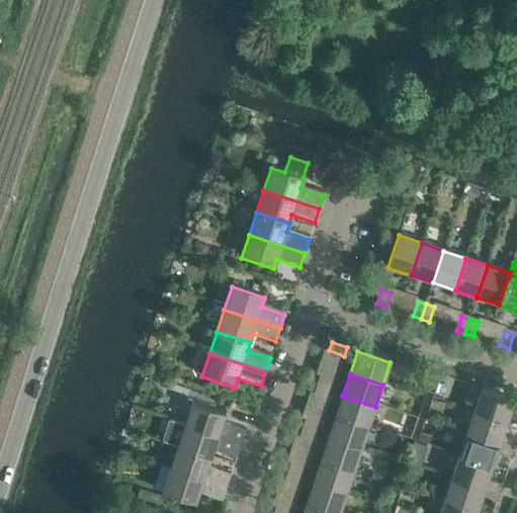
[(320,378),(317,387),(332,392),(335,382),(320,378)]
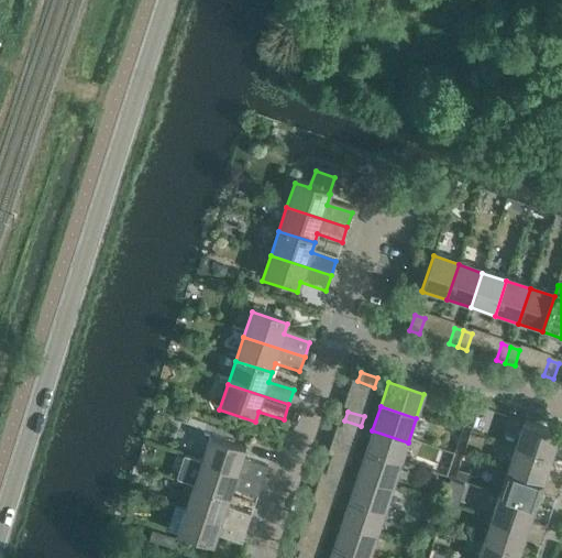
[(492,422),(474,415),(470,429),(487,435),(492,422)]
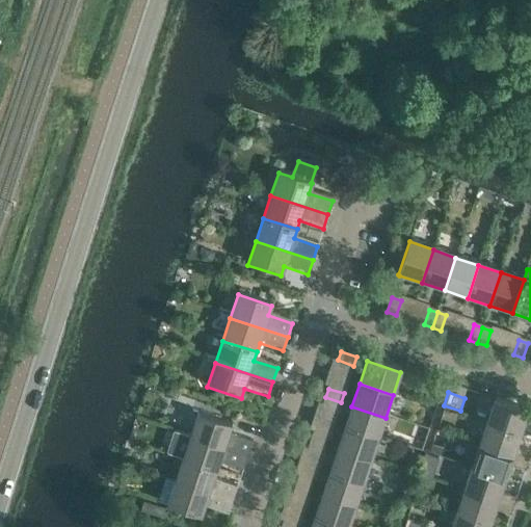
[(325,397),(322,405),(338,410),(341,402),(325,397)]
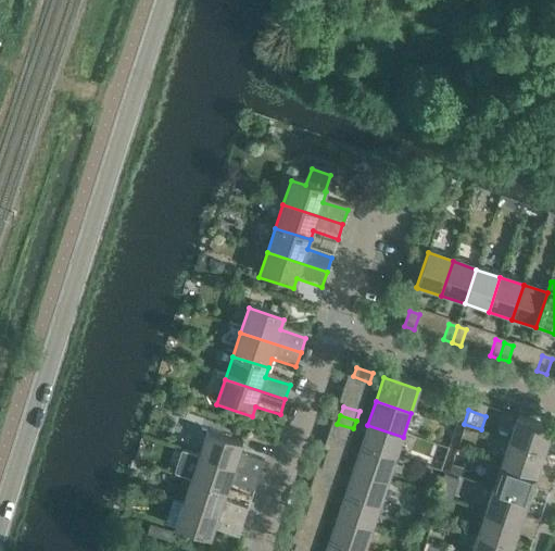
[(554,433),(516,421),(507,446),(543,456),(549,442),(554,443),(554,433)]
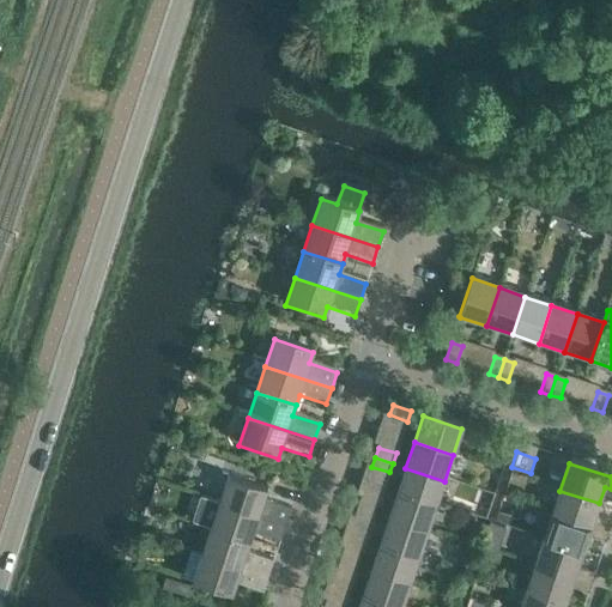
[(405,468),(397,493),(436,507),(444,481),(405,468)]
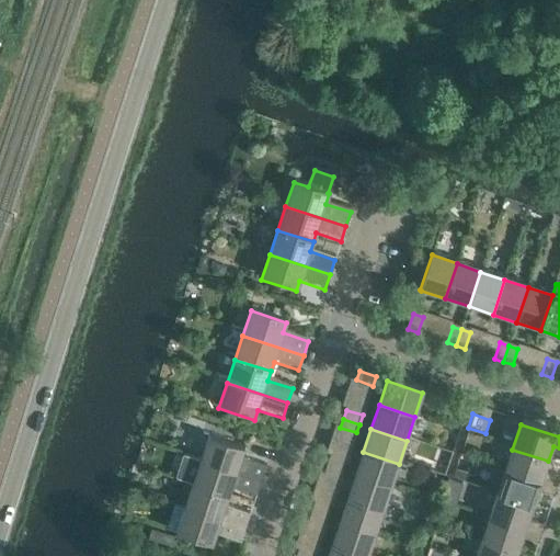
[(208,439),(200,463),(261,484),(265,468),(241,461),(243,451),(208,439)]
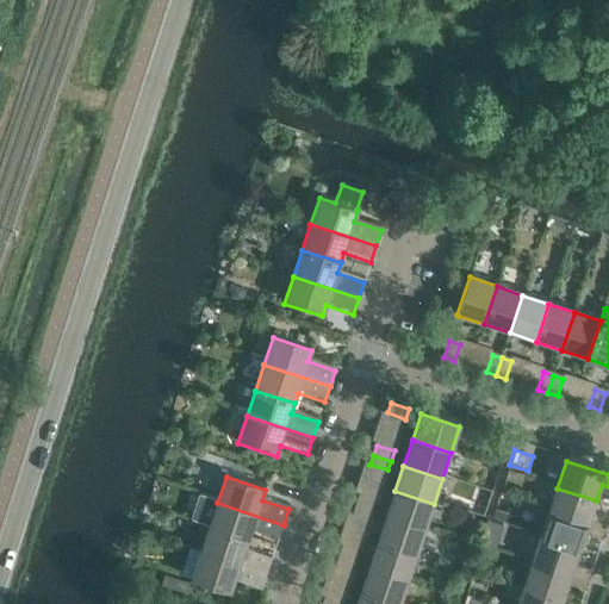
[(596,500),(557,489),(548,514),(606,533),(608,522),(591,516),(596,500)]
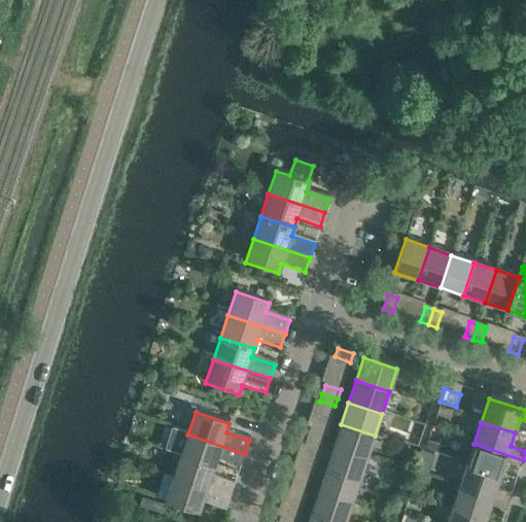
[(341,424),(334,447),(366,458),(375,436),(341,424)]
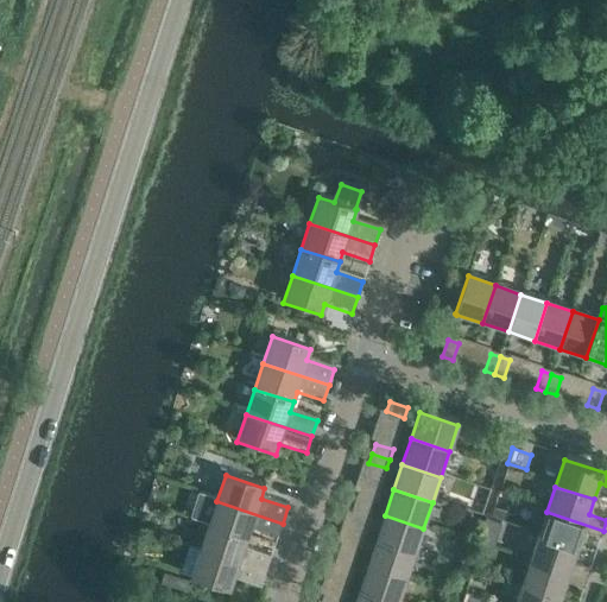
[(358,495),(354,505),(372,511),(375,501),(358,495)]
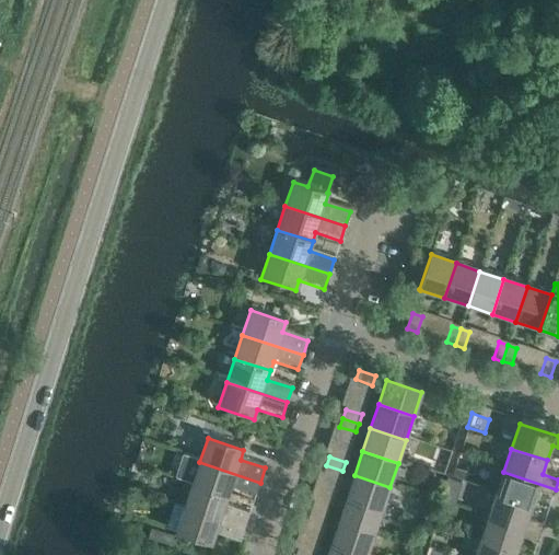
[(199,463),(191,487),(228,499),(230,489),(255,498),(259,483),(199,463)]
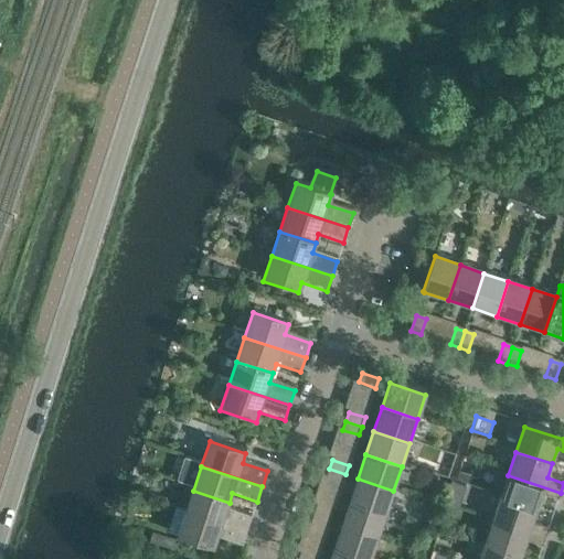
[(329,469),(327,477),(343,483),(346,474),(329,469)]
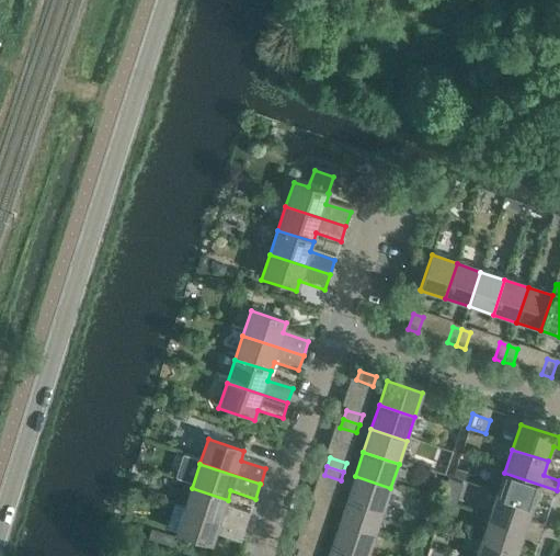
[(557,490),(504,473),(496,497),(532,509),(537,494),(553,499),(557,490)]
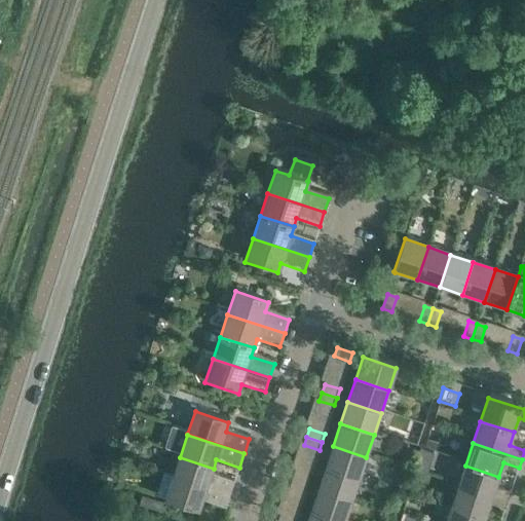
[(333,446),(326,469),(359,480),(366,457),(333,446)]
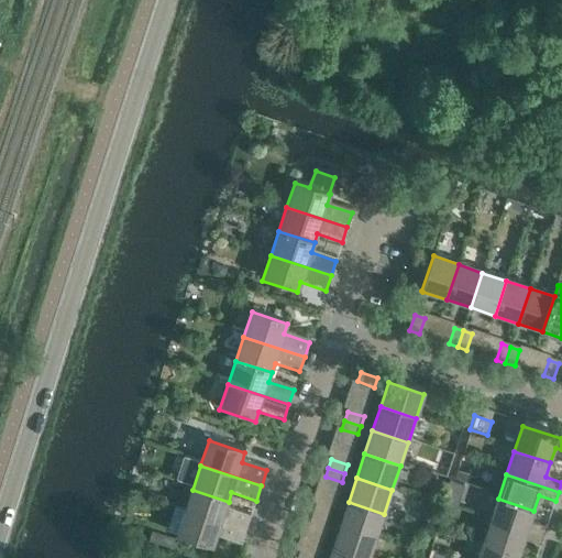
[(229,502),(193,490),(185,514),(245,534),(250,518),(226,511),(229,502)]
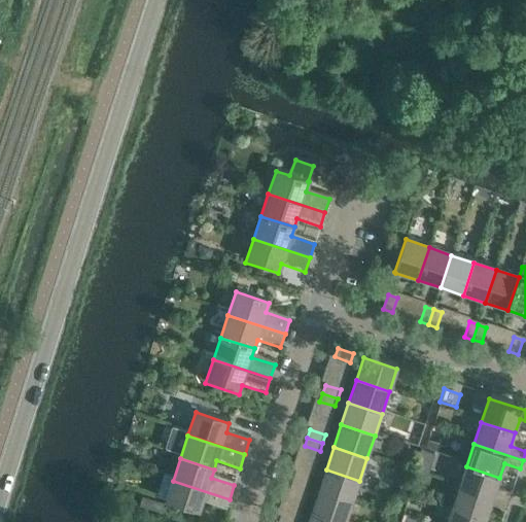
[(499,478),(466,466),(458,489),(507,505),(511,495),(495,490),(499,478)]
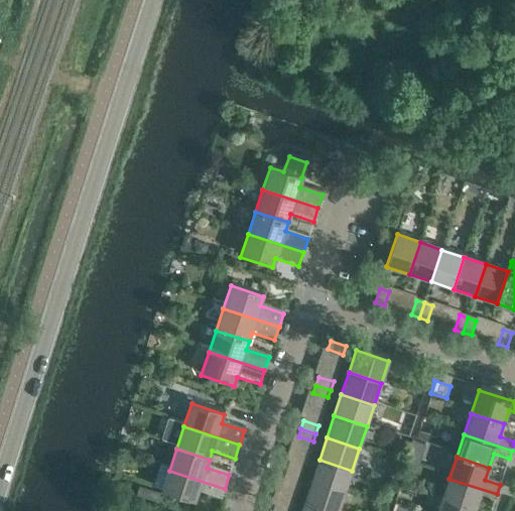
[(319,460),(311,481),(345,492),(352,471),(319,460)]
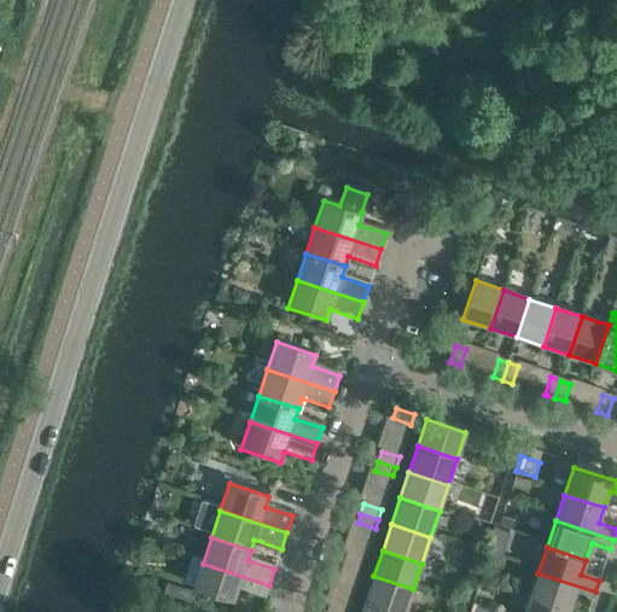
[(347,555),(343,566),(361,572),(365,563),(347,555)]
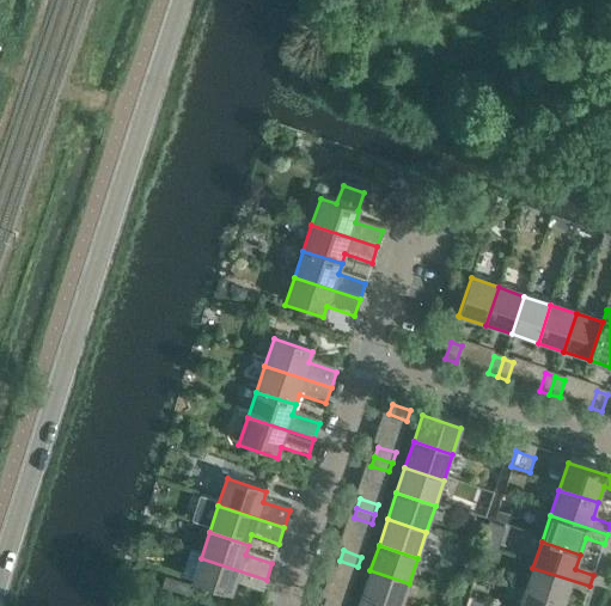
[(189,554),(181,579),(231,597),(234,585),(262,593),(267,580),(201,558),(195,556),(189,554)]
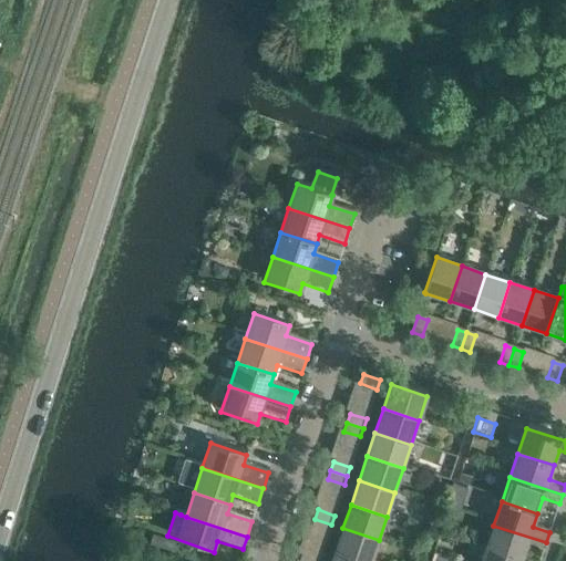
[(311,527),(328,532),(331,525),(315,519),(311,527)]
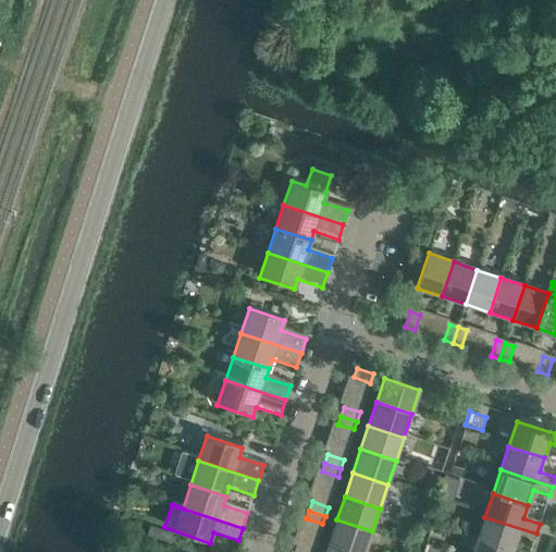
[(536,534),(484,517),(477,540),(509,551),(513,551),(518,537),(533,542),(536,534)]
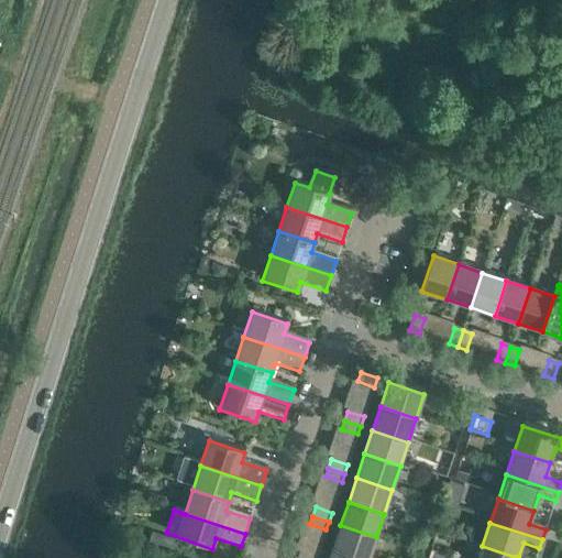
[(340,525),(332,549),(355,557),(370,557),(376,537),(340,525)]
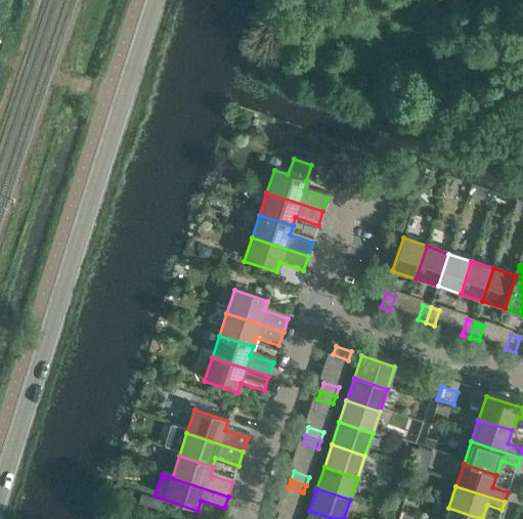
[(140,498),(137,508),(161,515),(164,505),(140,498)]
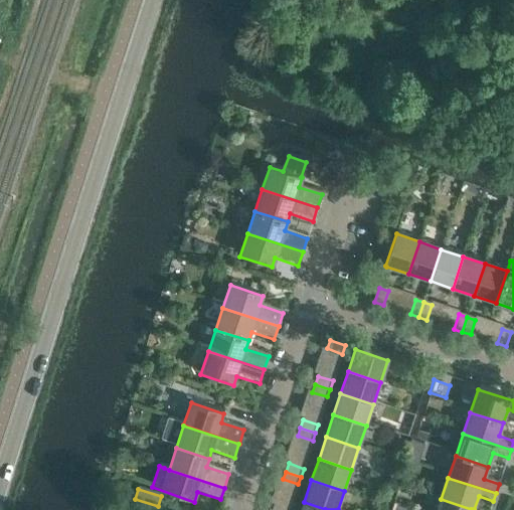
[(471,509),(441,499),(437,509),(471,509)]
